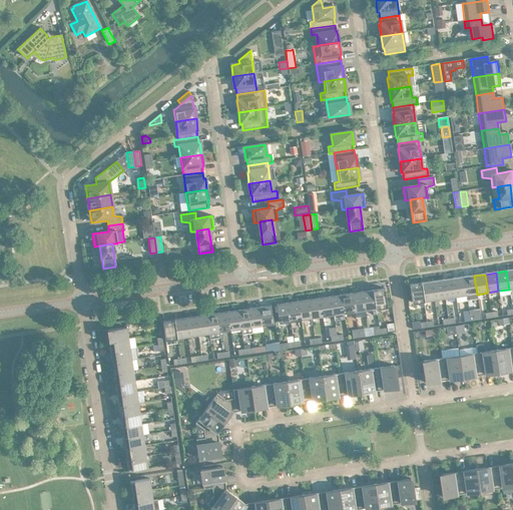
[(474,276),(463,278),(466,296),(477,295),(474,276)]
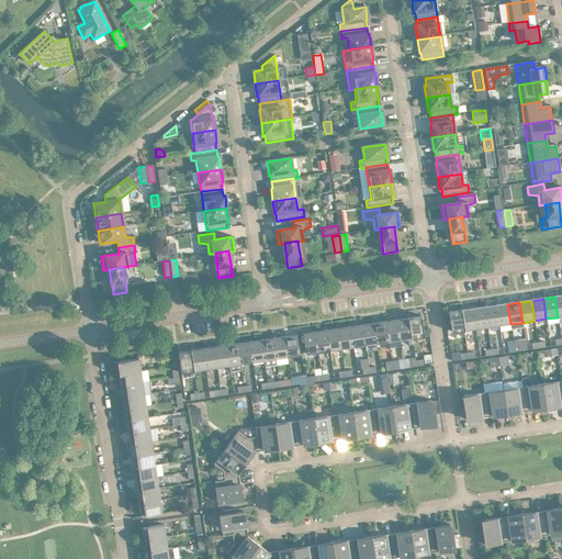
[(507,304),(496,305),(499,326),(510,324),(507,304)]
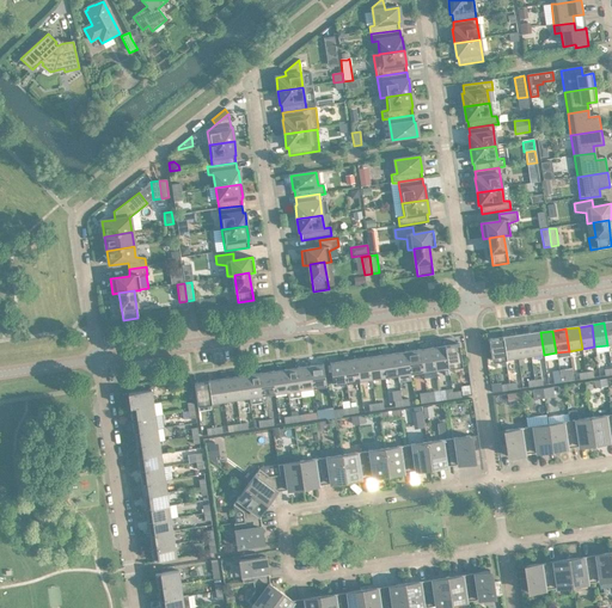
[(540,332),(527,335),(531,356),(544,355),(540,332)]
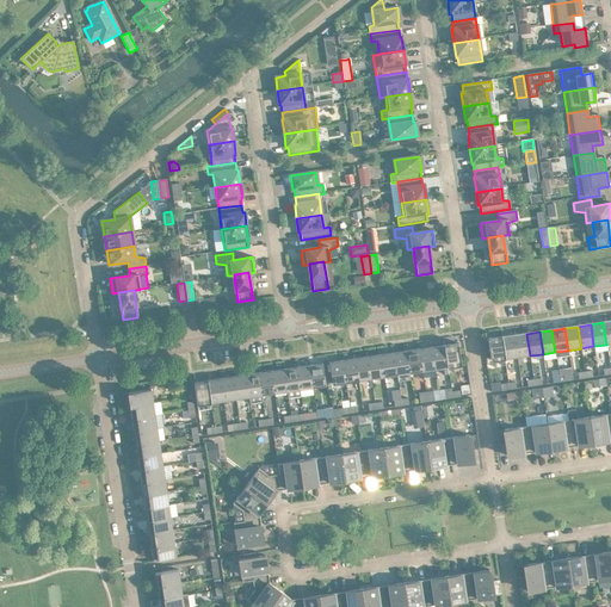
[(526,334),(513,335),(517,358),(530,355),(526,334)]
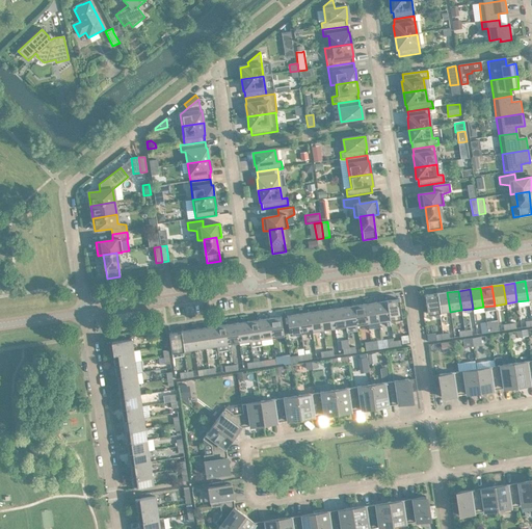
[(447,292),(436,294),(439,313),(450,312),(447,292)]
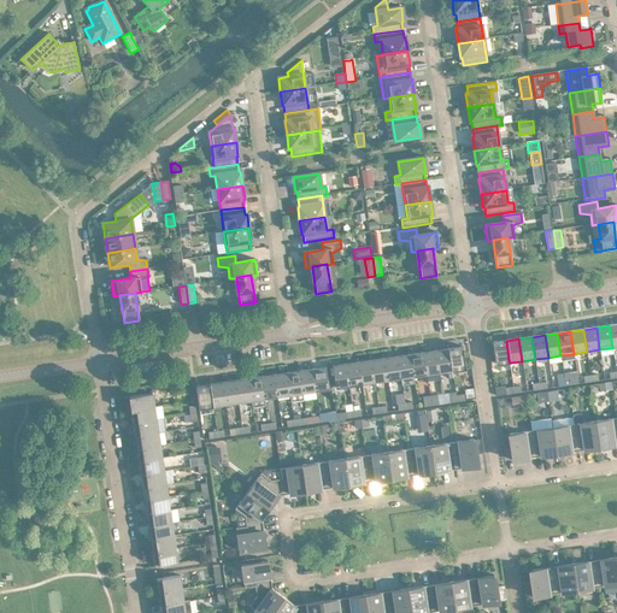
[(509,363),(506,341),(493,343),(495,365),(509,363)]
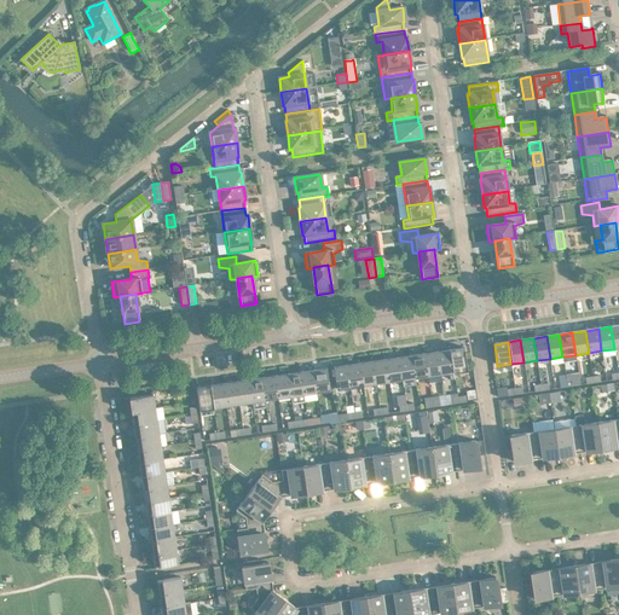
[(463,348),(450,350),(453,373),(467,371),(463,348)]
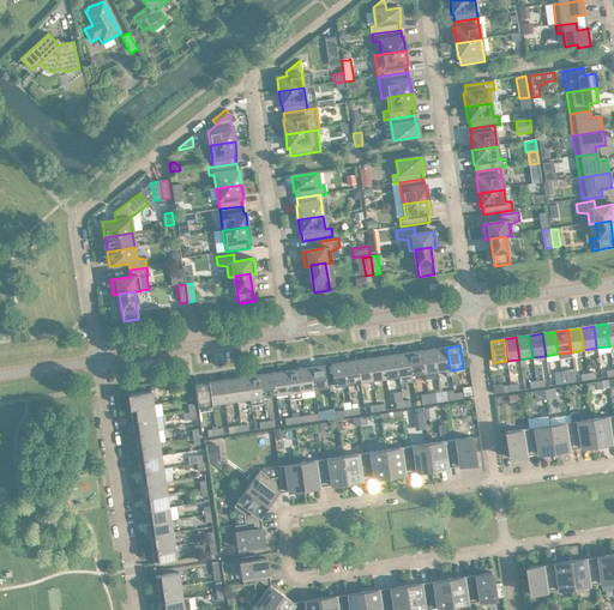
[(446,348),(434,350),(437,372),(445,370),(446,378),(451,376),(450,370),(446,348)]
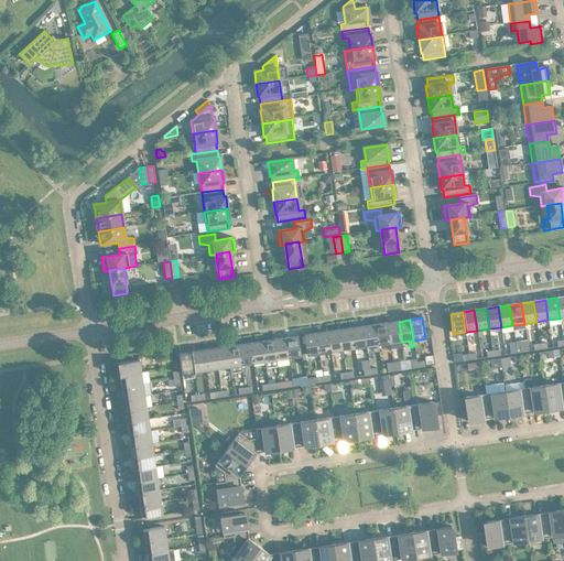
[(399,322),(387,323),(390,344),(401,342),(399,322)]
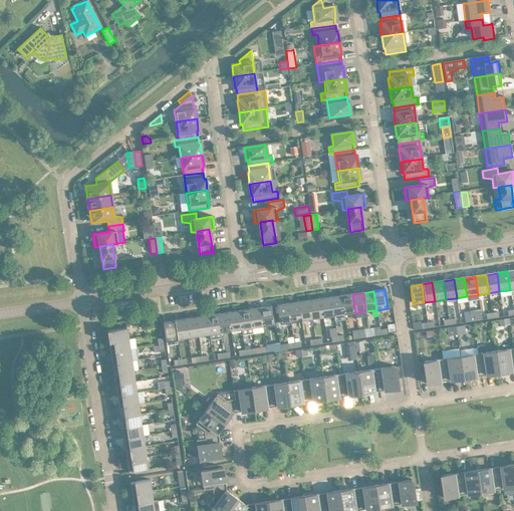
[(352,294),(341,296),(344,314),(355,313),(352,294)]
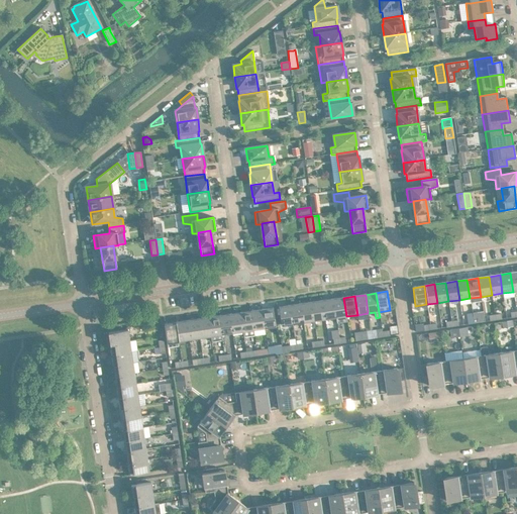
[(333,300),(335,318),(336,324),(347,322),(346,316),(343,298),(333,300)]
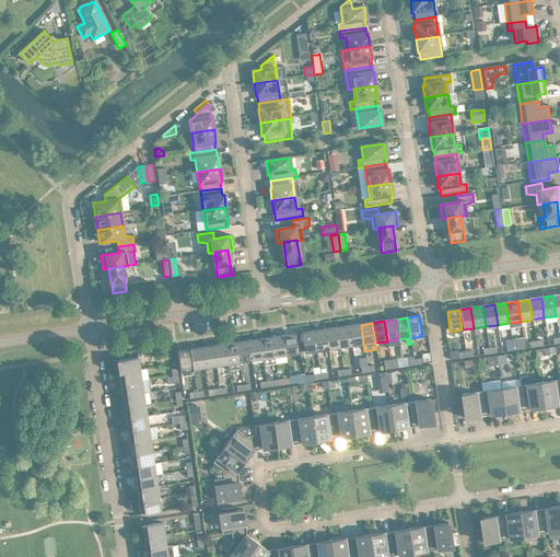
[(361,325),(349,326),(352,347),(363,345),(361,325)]
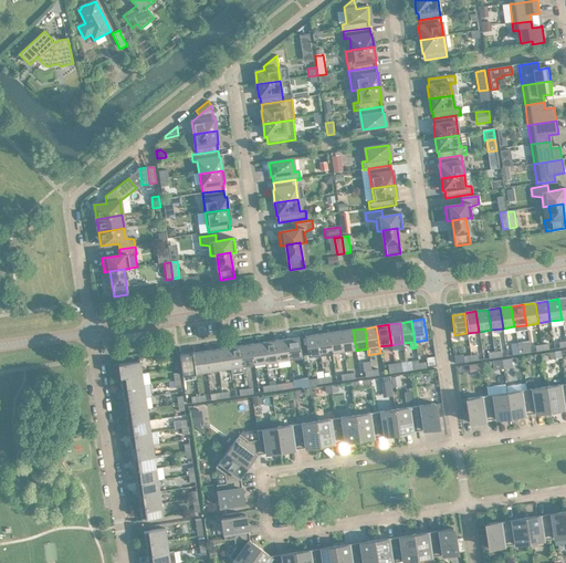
[(353,330),(341,332),(344,352),(356,351),(353,330)]
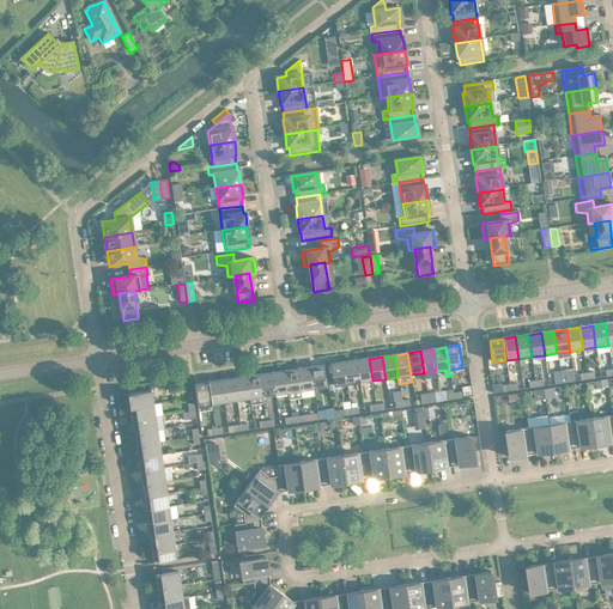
[(369,359),(356,360),(359,383),(372,381),(369,359)]
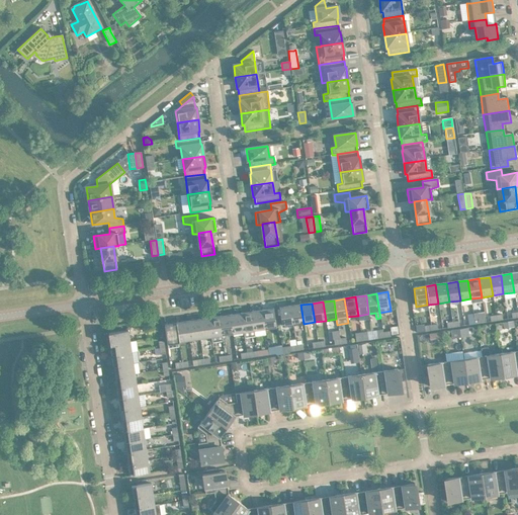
[(300,305),(290,307),(293,325),(304,324),(300,305)]
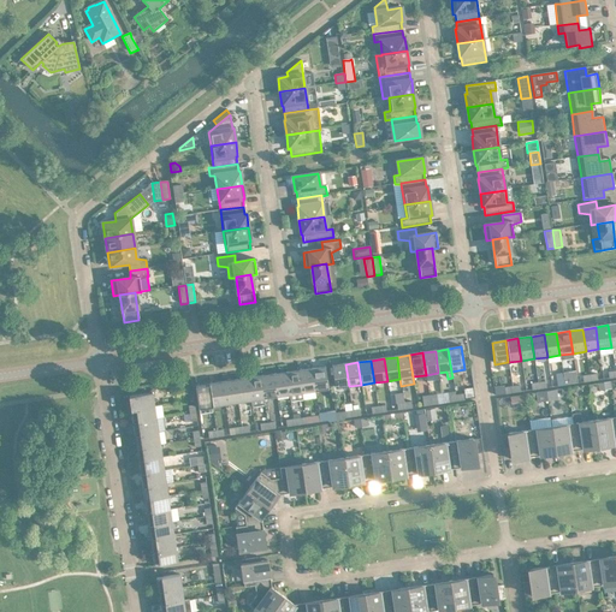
[(349,386),(345,364),(332,367),(335,388),(349,386)]
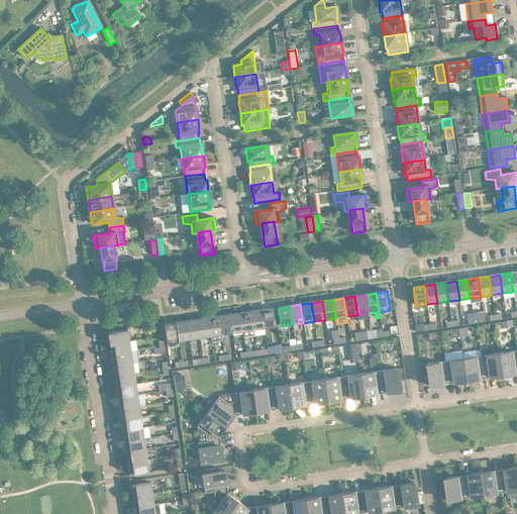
[(273,308),(262,310),(264,328),(276,327),(273,308)]
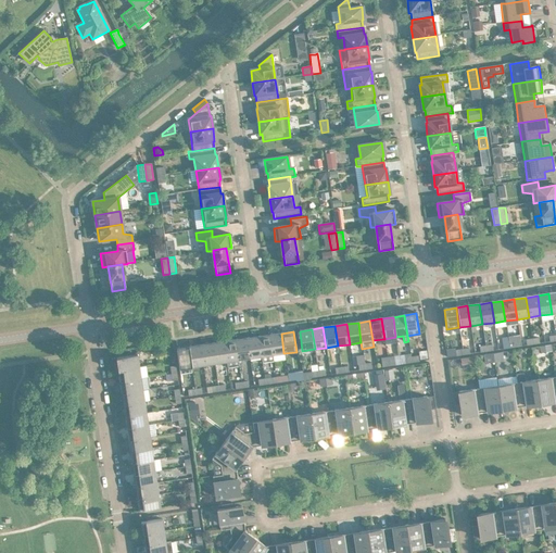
[(281,334),(269,336),(273,355),(283,353),(281,334)]
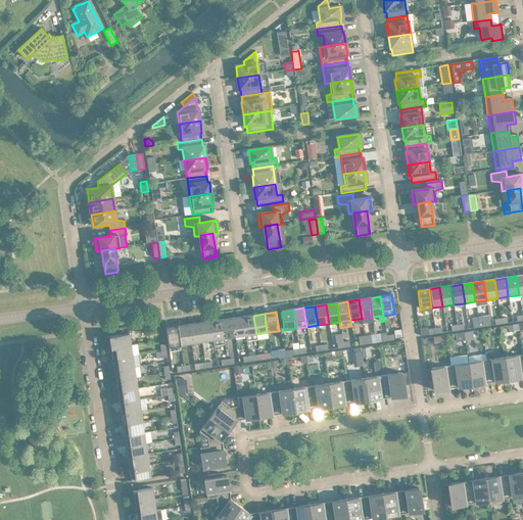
[(242,317),(245,336),(246,342),(257,340),(256,334),(253,316),(242,317)]
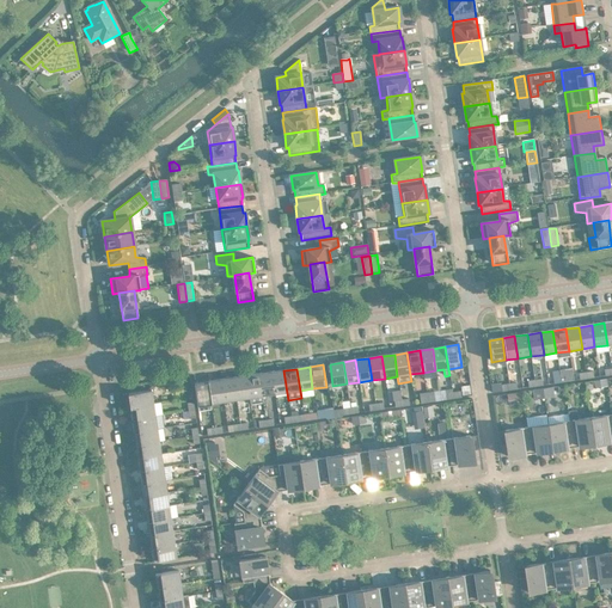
[(283,370),(271,373),(274,394),(287,393),(283,370)]
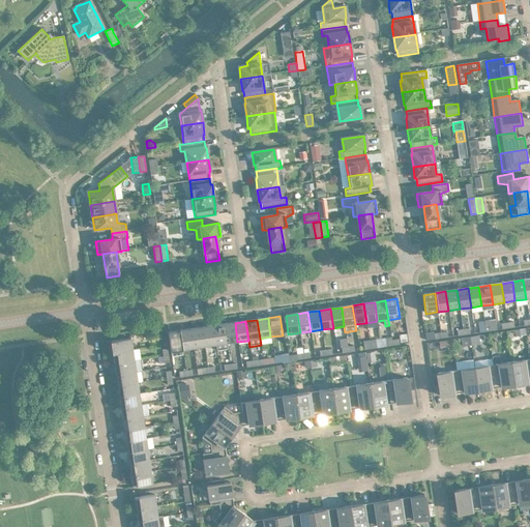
[(235,323),(224,324),(227,344),(237,342),(235,323)]
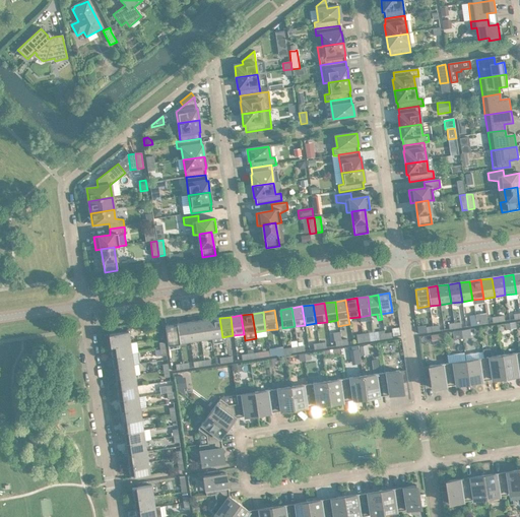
[(219,318),(208,320),(211,338),(212,344),(223,343),(222,337),(219,318)]
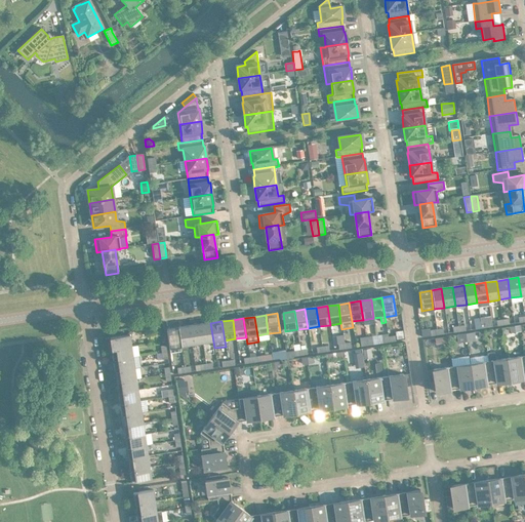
[(210,323),(200,325),(202,344),(213,342),(210,323)]
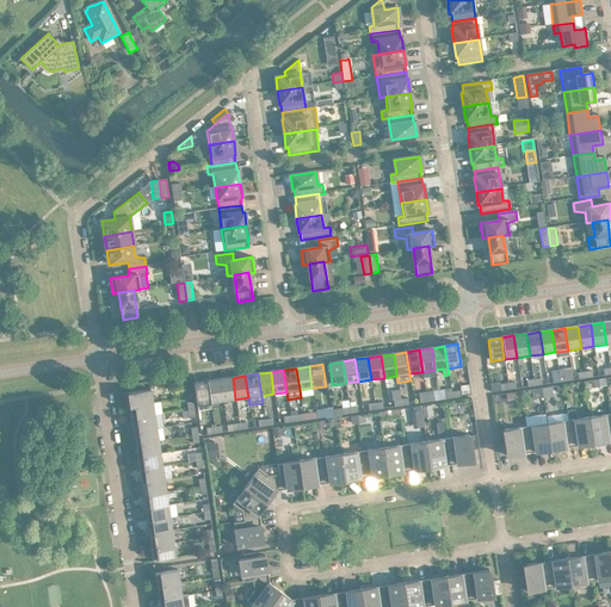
[(233,378),(220,379),(223,402),(235,400),(233,378)]
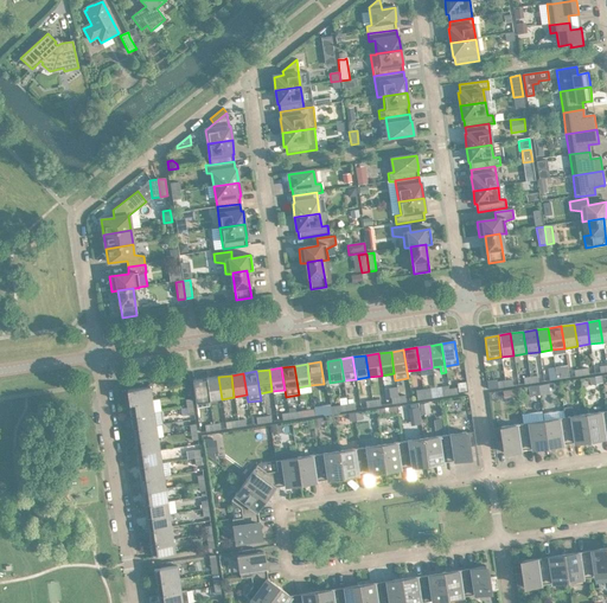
[(218,377),(205,379),(209,401),(222,399),(218,377)]
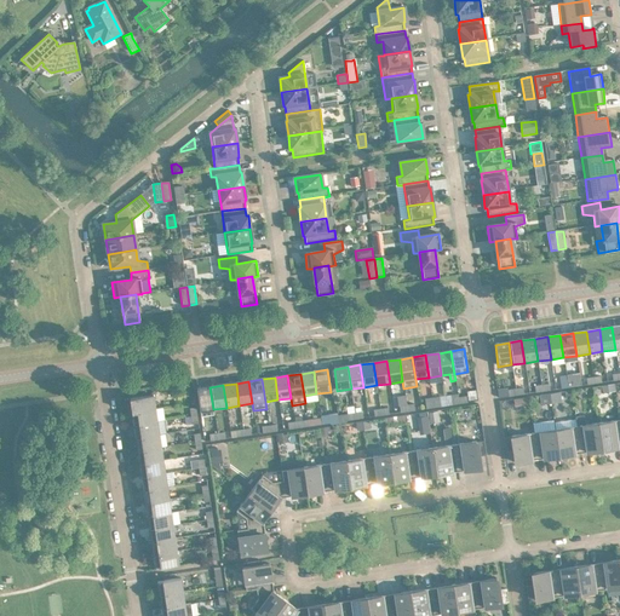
[(214,415),(213,409),(210,387),(196,389),(200,418),(214,415)]
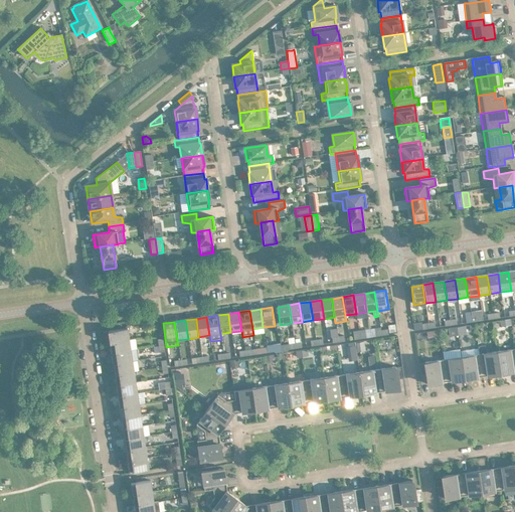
[(465,327),(457,328),(458,336),(466,335),(465,327)]
